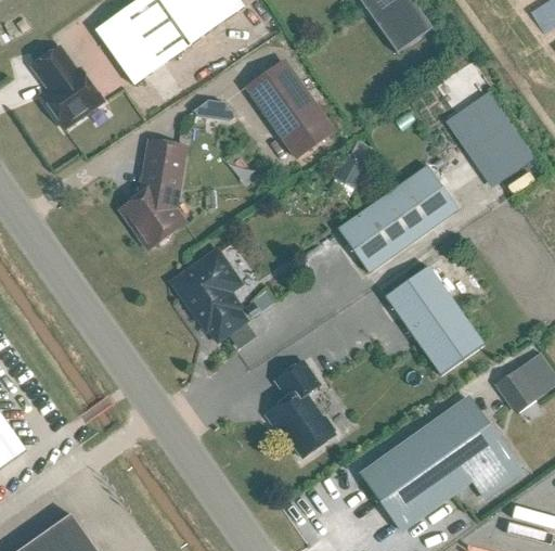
[(191,45),(159,0),(136,0),(95,29),(134,85),(191,45)]
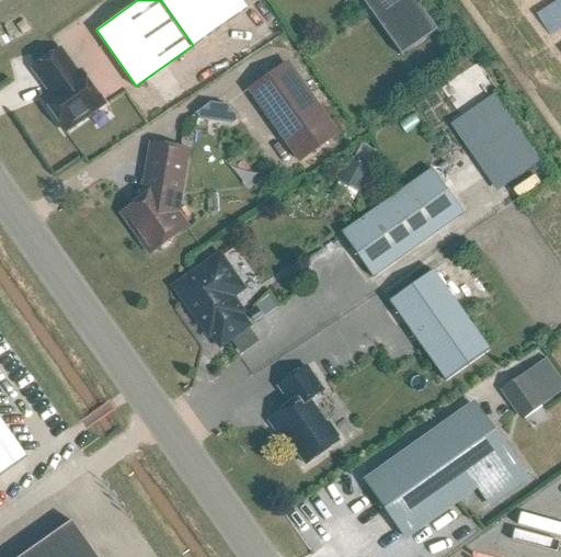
[(247,7),(242,0),(161,0),(193,45),(247,7)]
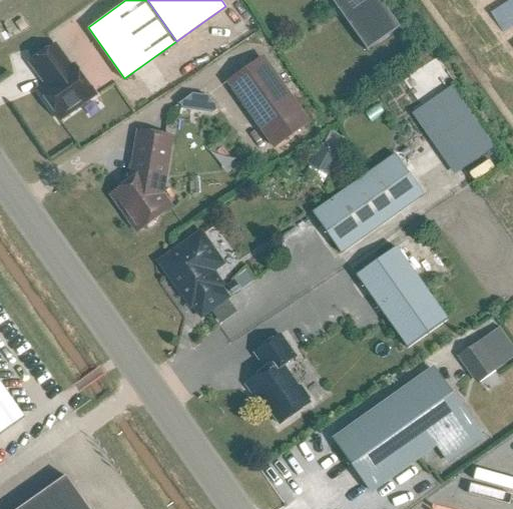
[(400,25),(382,0),(333,0),(367,48),(400,25)]
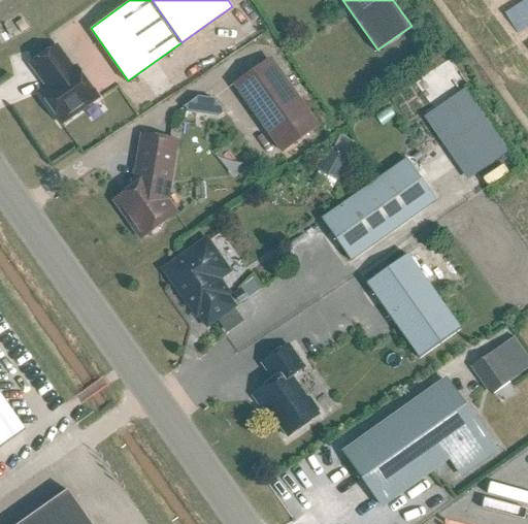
[(73,67),(57,43),(31,62),(47,85),(39,90),(61,121),(98,95),(76,64),(73,67)]
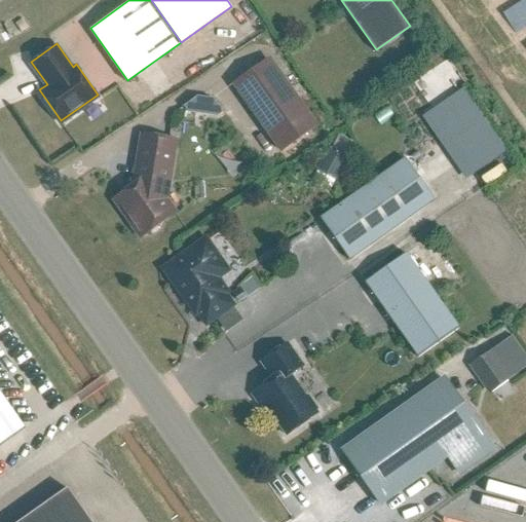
[(283,148),(315,124),(268,58),(234,81),(283,148)]
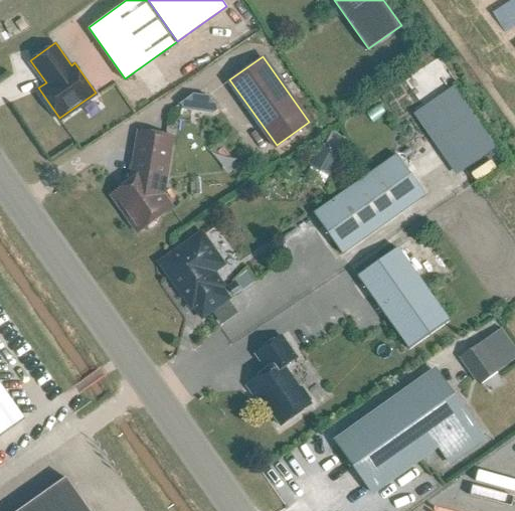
[(450,173),(492,146),(451,81),(408,109),(450,173)]
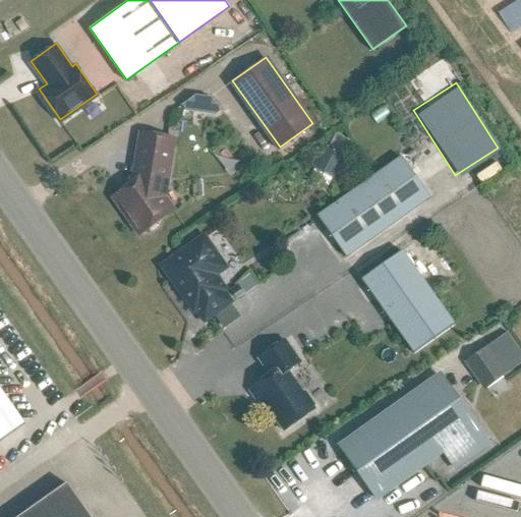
[(157,178),(166,180),(174,135),(141,130),(133,180),(113,194),(140,233),(145,230),(150,231),(159,224),(160,219),(173,209),(156,184),(157,178)]
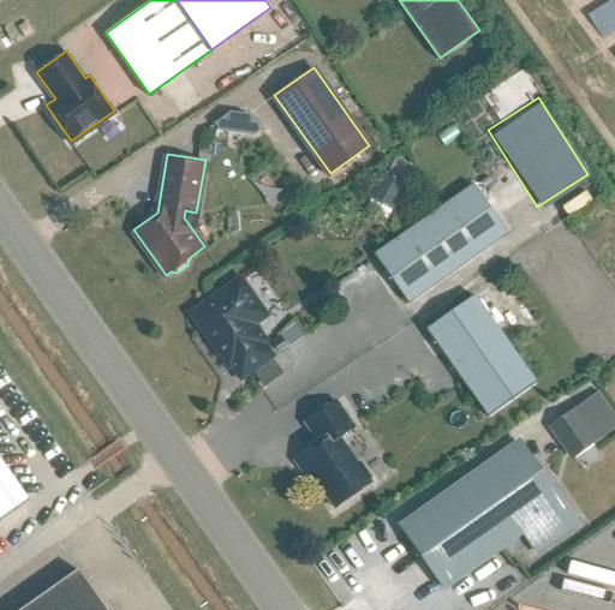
[(405,179),(413,163),(398,155),(389,171),(405,179)]
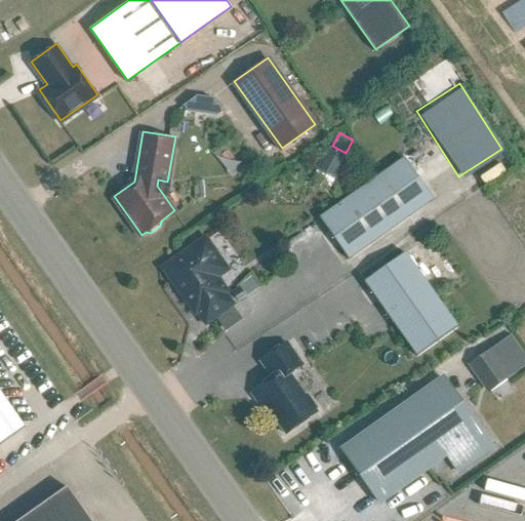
[(337,177),(348,155),(326,144),(315,166),(337,177)]
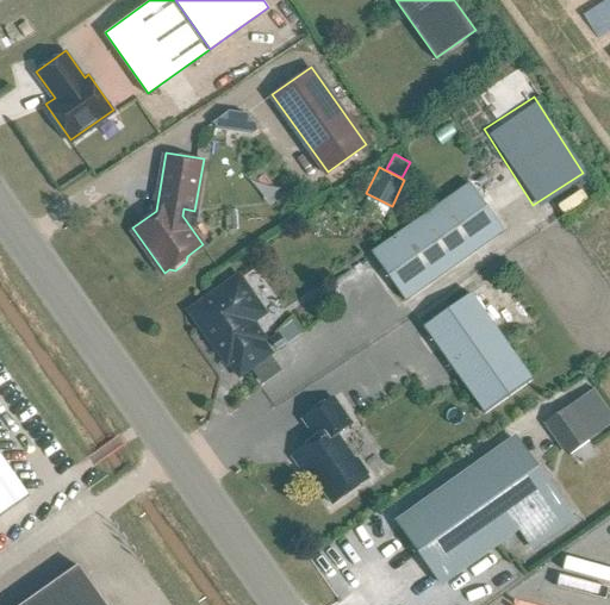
[(405,299),(504,229),(470,181),(371,250),(405,299)]
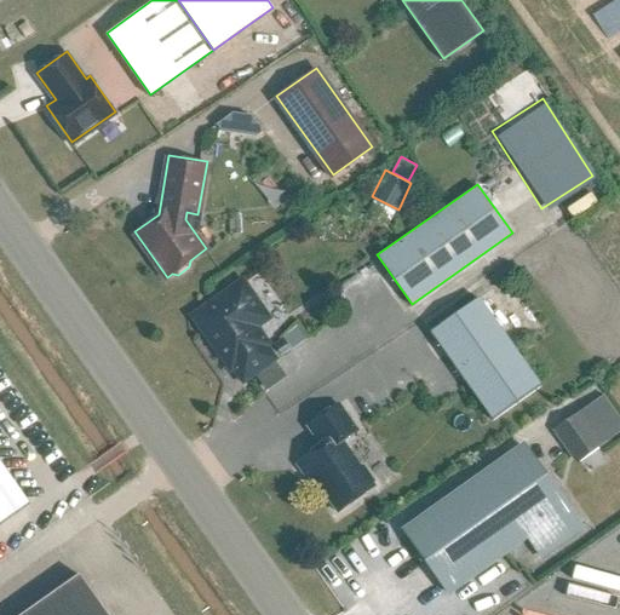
[(271,320),(242,279),(193,314),(206,332),(205,332),(206,333),(212,340),(211,340),(212,342),(230,368),(233,367),(244,381),(276,357),(267,343),(268,342),(258,328),(271,320)]
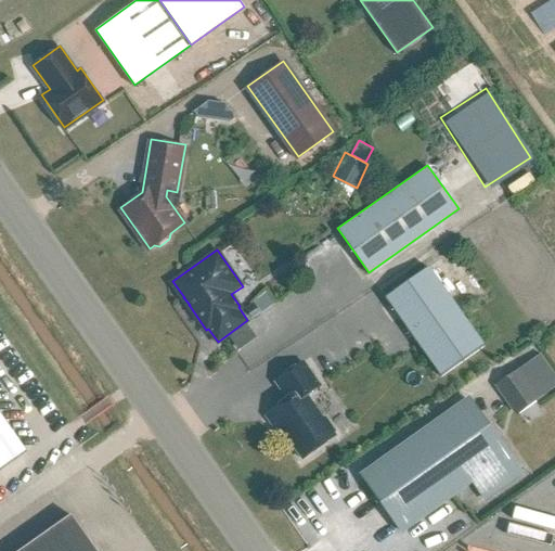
[(485,344),(428,265),(386,295),(441,374),(485,344)]
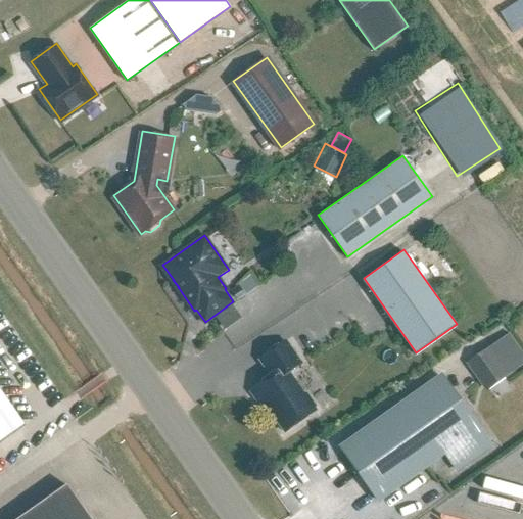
[(272,374),(250,388),(264,408),(268,405),(285,430),(316,409),(314,406),(314,403),(307,393),(304,392),(288,371),(301,362),(285,339),(259,358),(272,374)]
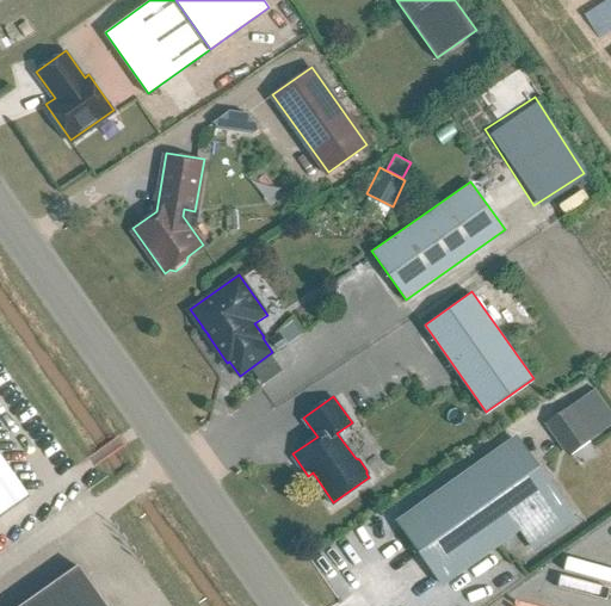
[(544,422),(568,456),(593,437),(571,404),(544,422)]
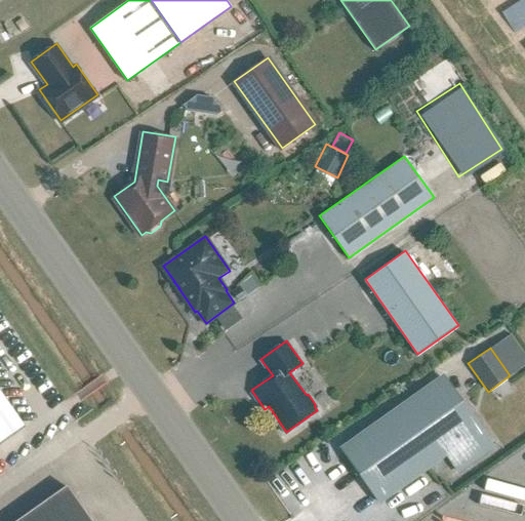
[(444,376),(342,448),(379,499),(446,452),(457,469),(492,444),(444,376)]
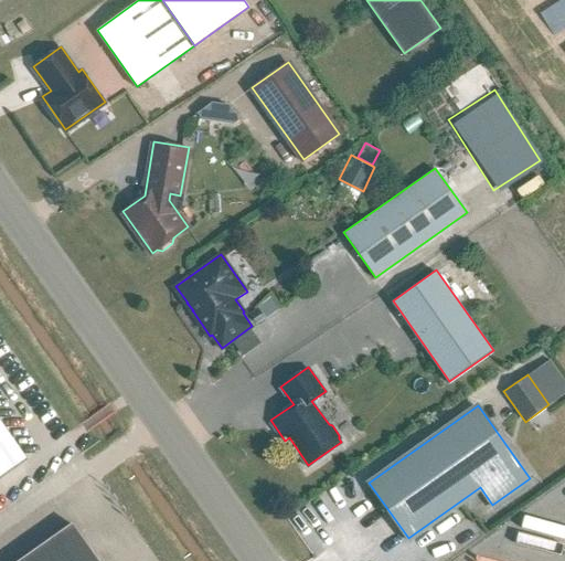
[(0,476),(27,457),(0,420),(0,476)]
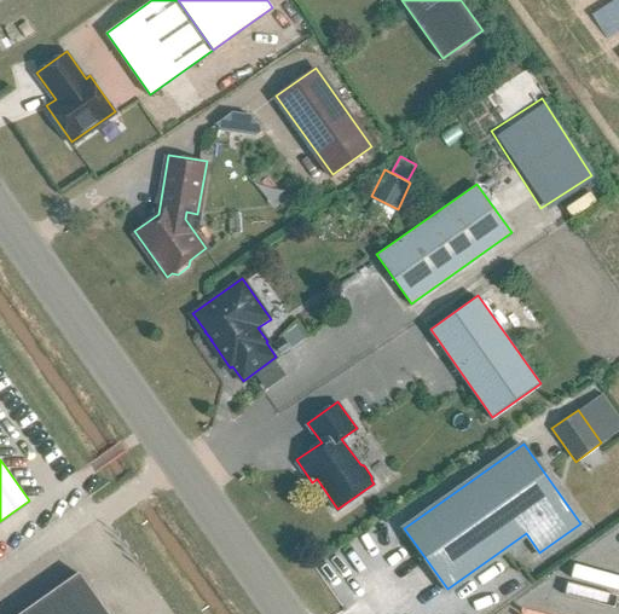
[(109,613),(79,572),(18,613),(109,613)]
